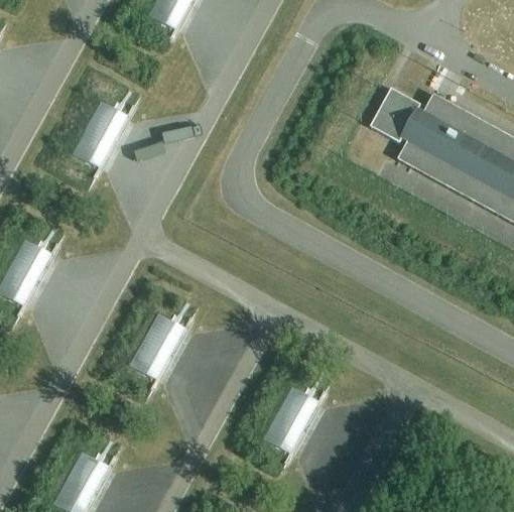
[(155,0),(148,14),(175,29),(190,0),(155,0)]
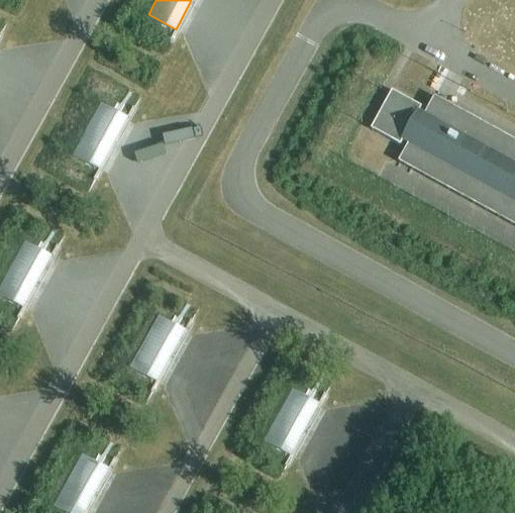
[(514,139),(434,95),(424,112),(418,109),(421,105),(393,89),(372,127),(400,142),(402,139),(408,142),(399,160),(514,224),(514,139)]
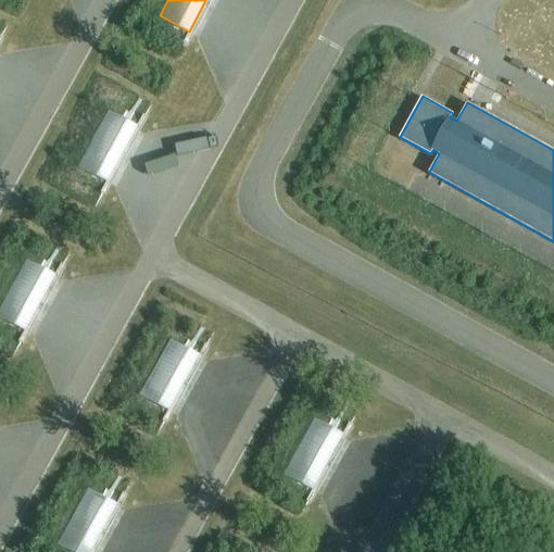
[(138,124),(109,108),(77,164),(106,180),(138,124)]
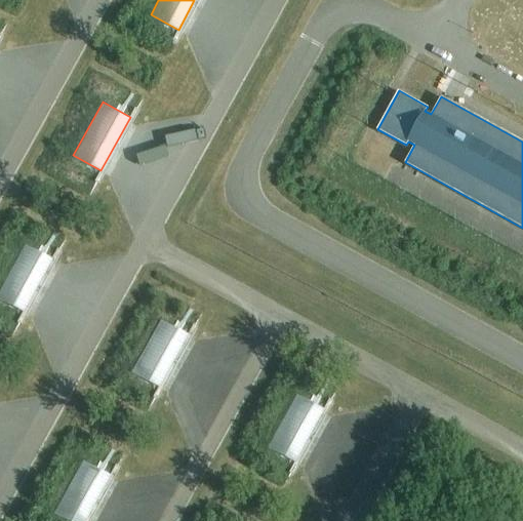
[(52,257),(25,243),(0,287),(0,297),(24,311),(52,257)]
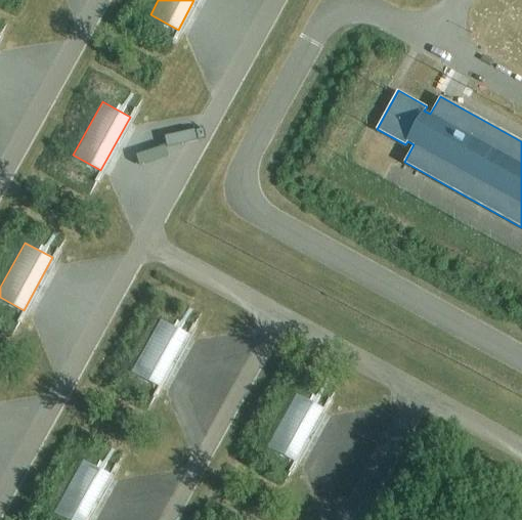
[(188,332),(161,316),(131,370),(159,385),(188,332)]
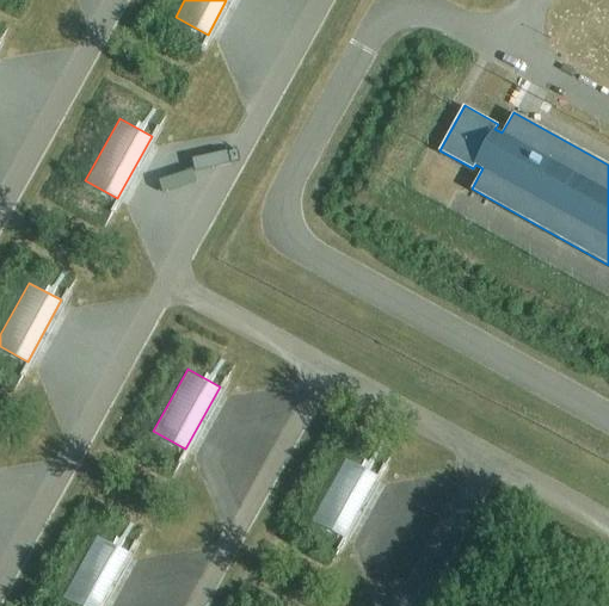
[(380,475),(348,457),(313,518),(345,536),(380,475)]
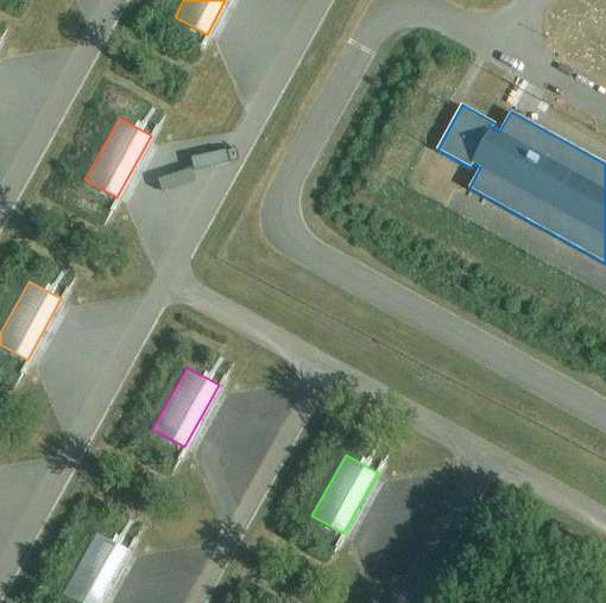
[(98,602),(128,547),(96,529),(63,590),(86,602),(98,602)]
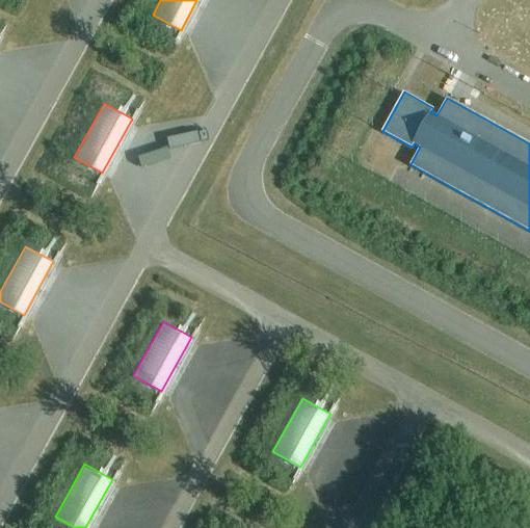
All buildings are outlined.
